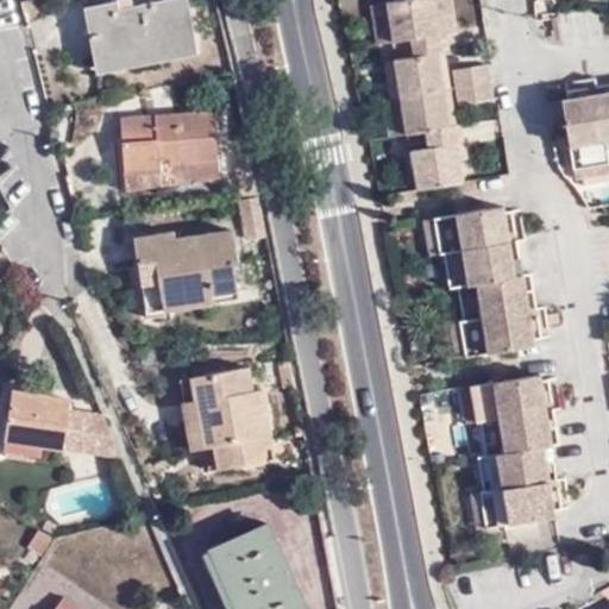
[(83,10),(94,64),(194,45),(186,0),(163,0),(117,10),(115,2),(83,10)]
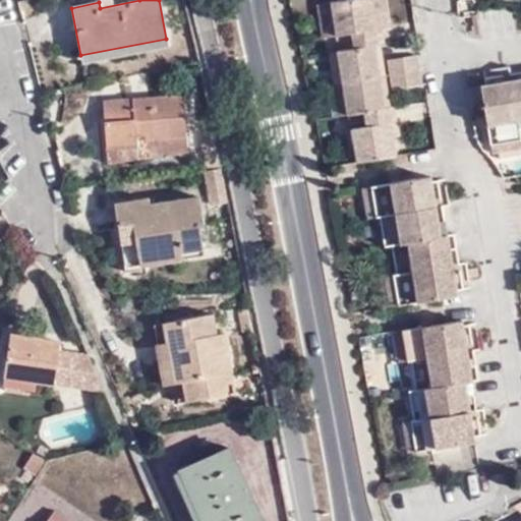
[(319,2),(324,36),(337,34),(332,0),(319,2)]
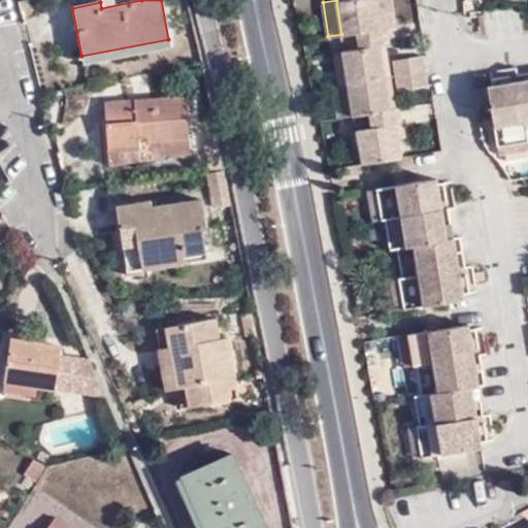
[(381,44),(390,43),(388,28),(381,29),(378,13),(376,0),(338,0),(336,0),(341,34),(358,32),(360,47),(381,44)]
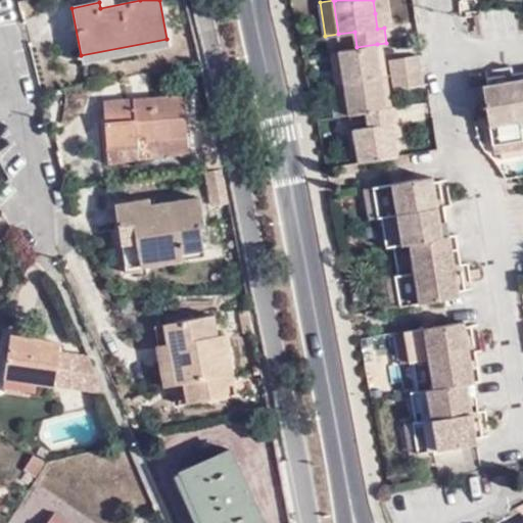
[(373,0),(375,13),(382,12),(391,11),(388,0),(373,0)]
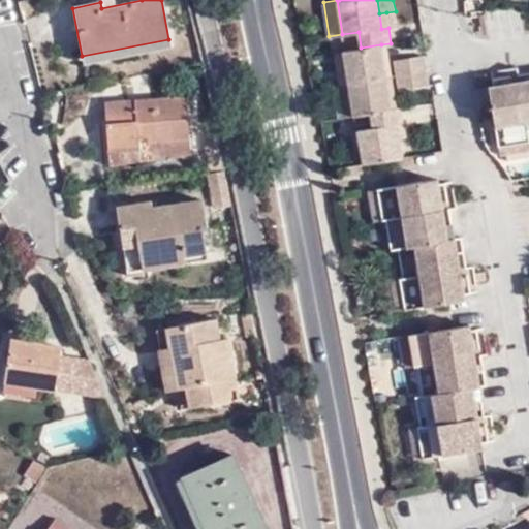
[(381,29),(389,28),(386,12),(379,13),(381,29)]
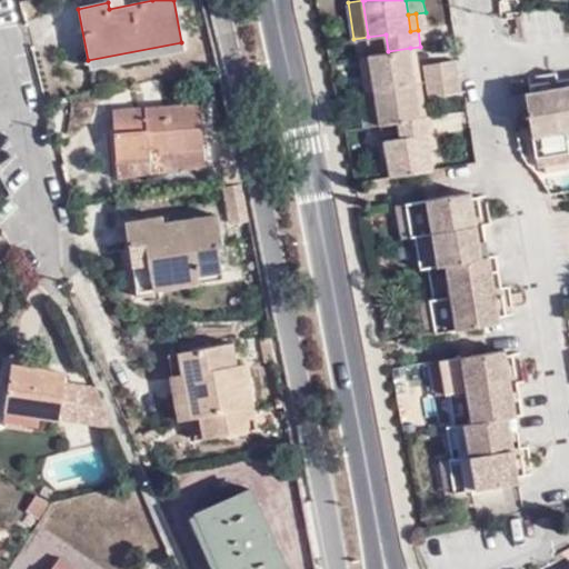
[(368,37),(370,53),(388,51),(386,35),(368,37)]
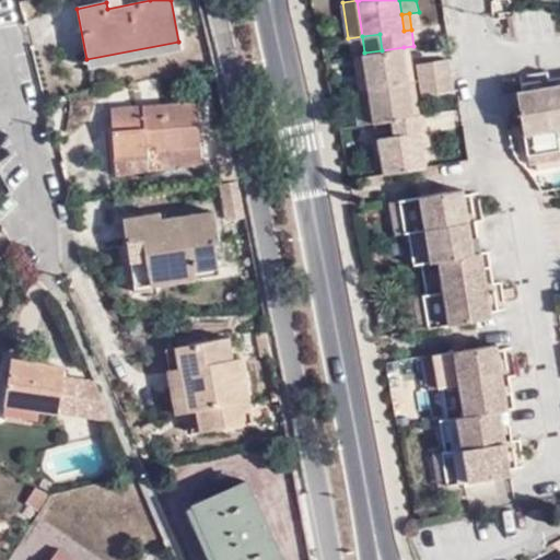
[(178,42),(86,59),(88,68),(179,49),(178,42)]
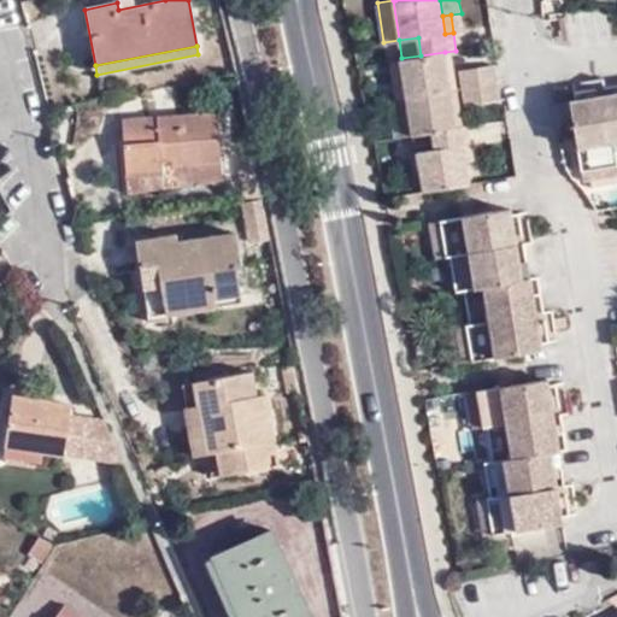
[(401,58),(400,58),(405,97),(451,89),(445,52),(421,56),(401,58)]
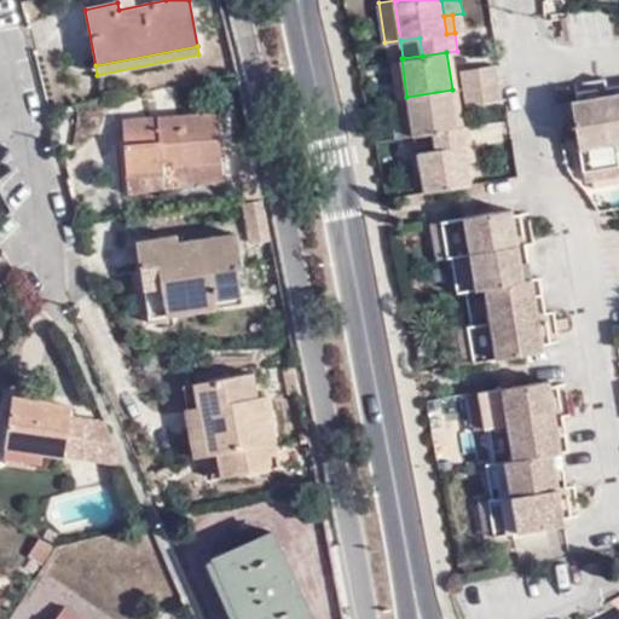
[(388,62),(394,99),(406,97),(401,58),(388,62)]
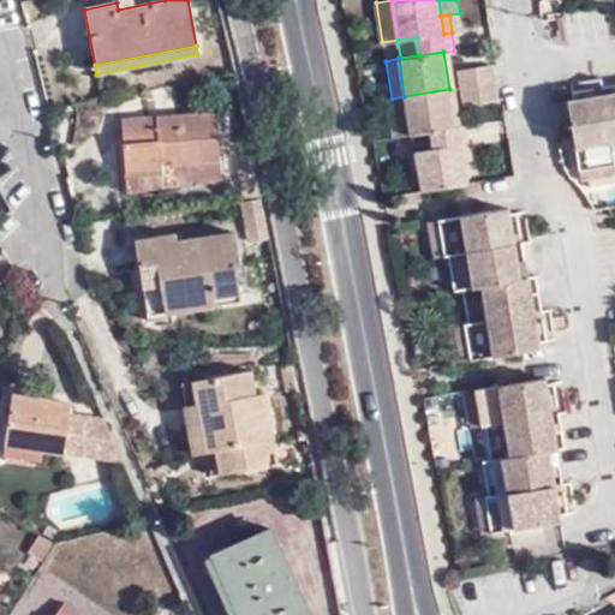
[(460,88),(496,82),(493,65),(457,70),(460,88)]
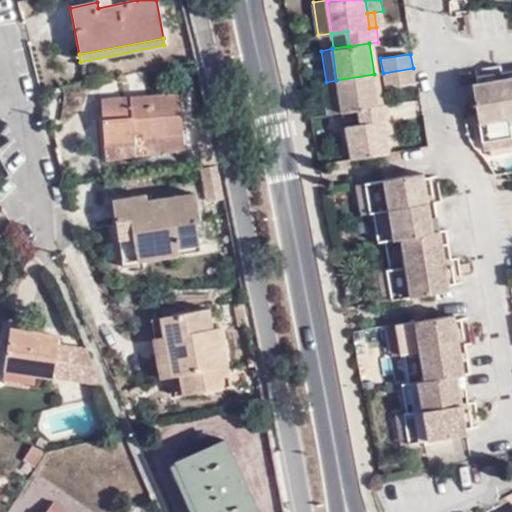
[(511,70),(503,73),(501,66),(476,70),(478,84),(480,97),(475,101),(476,116),(486,114),(487,122),(477,123),(481,142),(511,137),(511,70)]
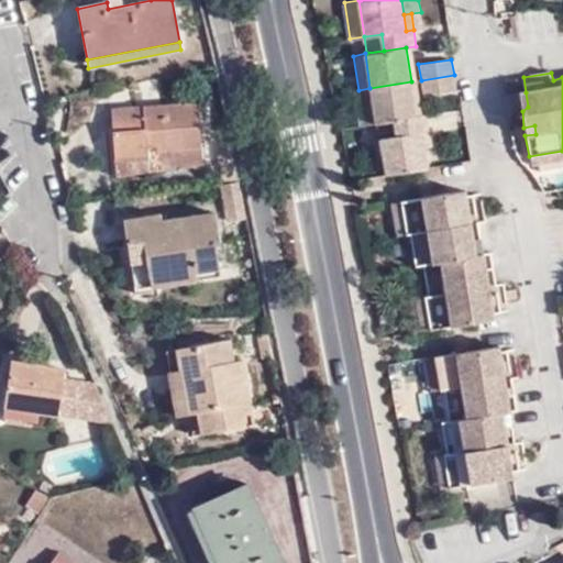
[(456,91),(454,75),(421,80),(423,97),(456,91)]
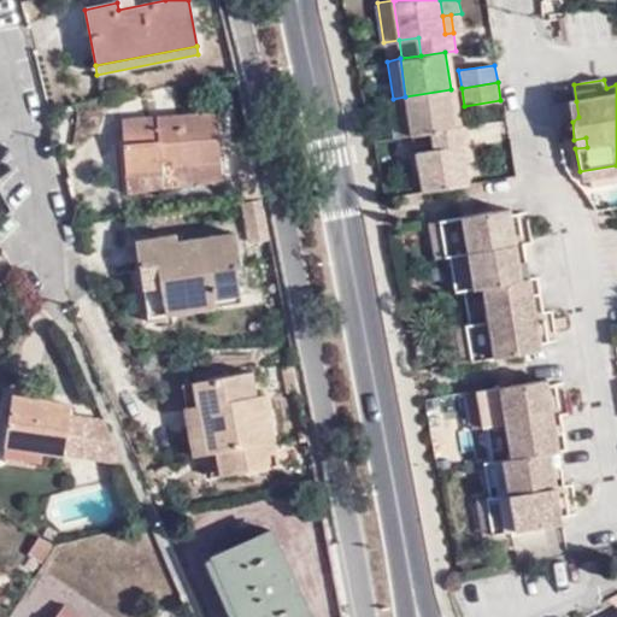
[(451,89),(405,97),(411,135),(432,131),(457,128),(451,89)]
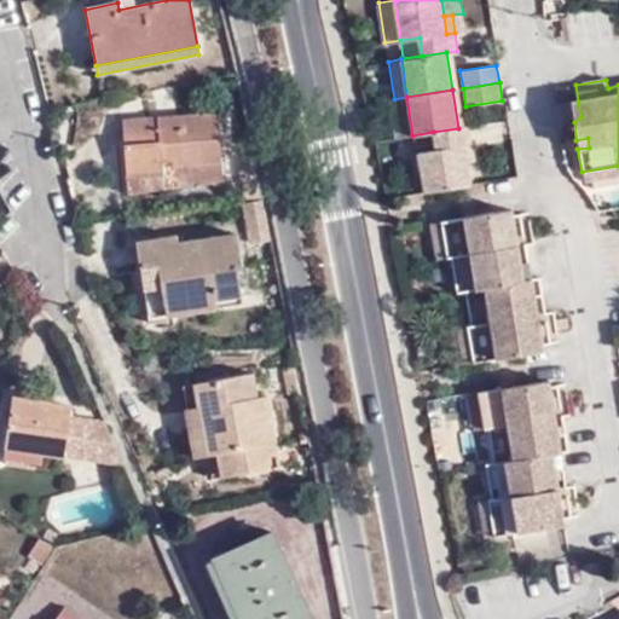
[(389,99),(395,138),(412,136),(406,97),(394,99),(389,99)]
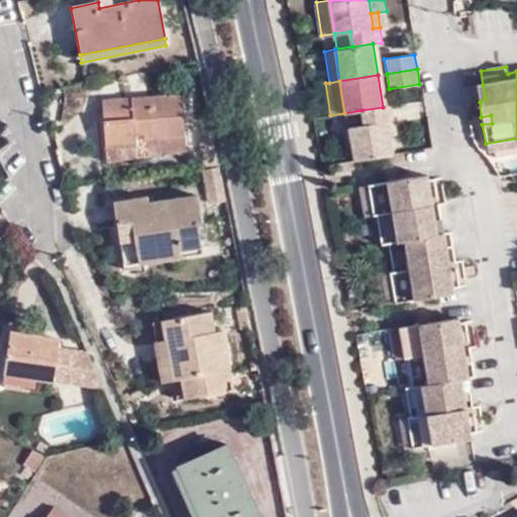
[(145,139),(164,138),(183,137),(180,95),(102,101),(106,160),(146,157),(145,139)]
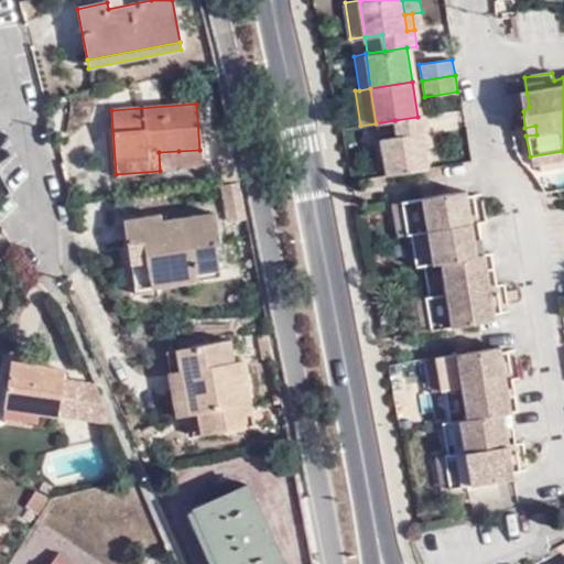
[(429,132),(426,115),(418,117),(394,120),(398,136),(380,138),(383,158),(387,176),(429,169),(424,148),(423,132),(429,132)]
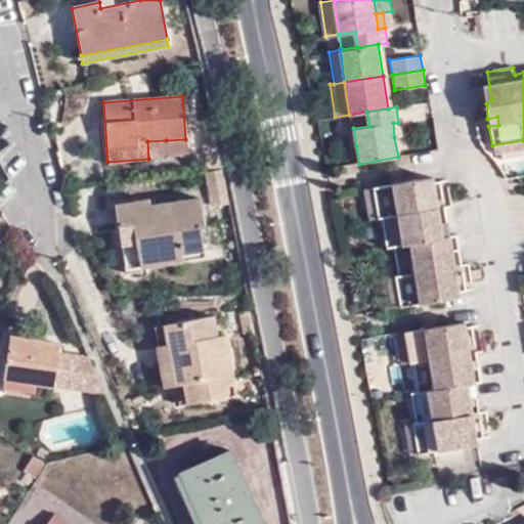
[(487,119),(488,126),(498,125),(497,117),(487,119)]
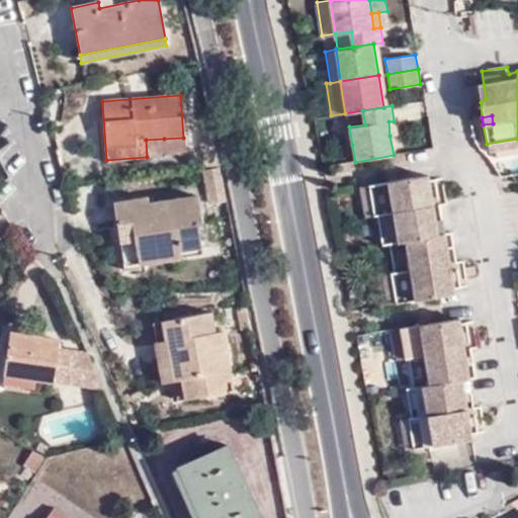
[(389,121),(390,136),(397,135),(394,121),(389,121)]
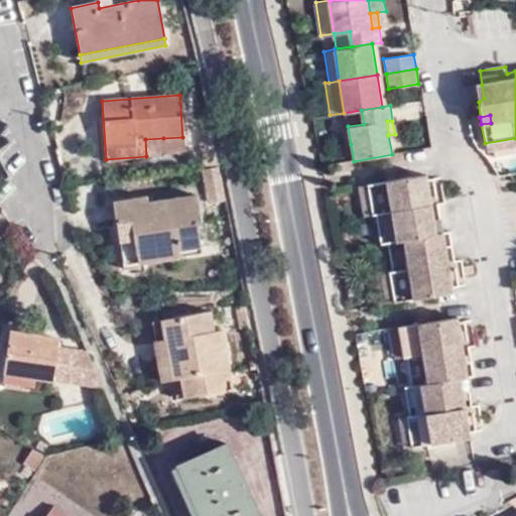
[(345,145),(351,144),(348,126),(342,127),(345,145)]
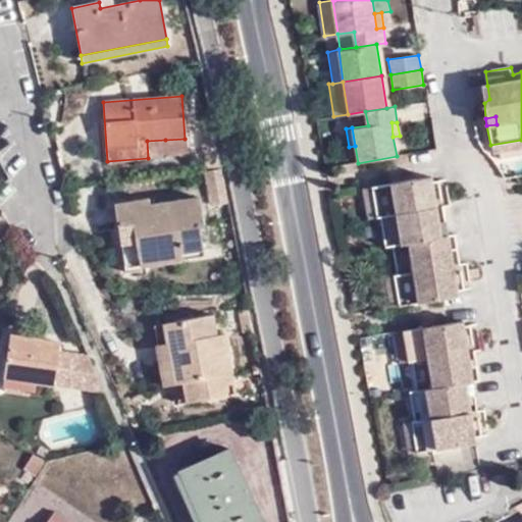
[(185,139),(165,140),(165,155),(186,154),(185,139)]
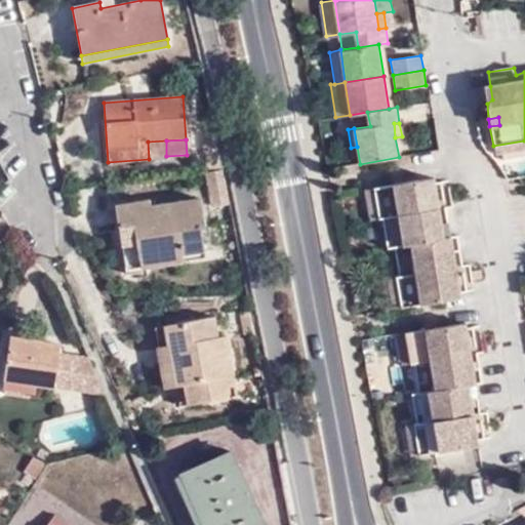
[(524,140),(493,146),(494,154),(524,149),(524,140)]
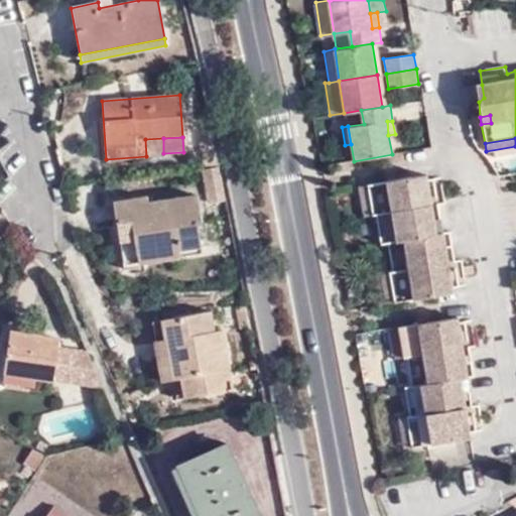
[(215,166),(213,151),(202,152),(203,167),(215,166)]
